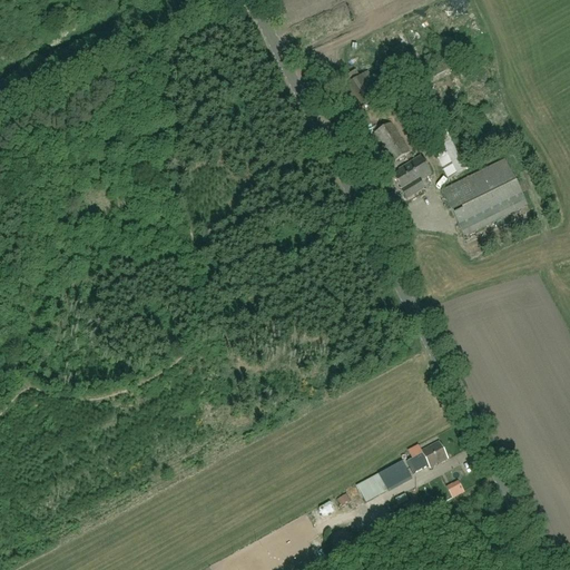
[(420,90),(450,75),(444,65),(414,80),(420,90)]
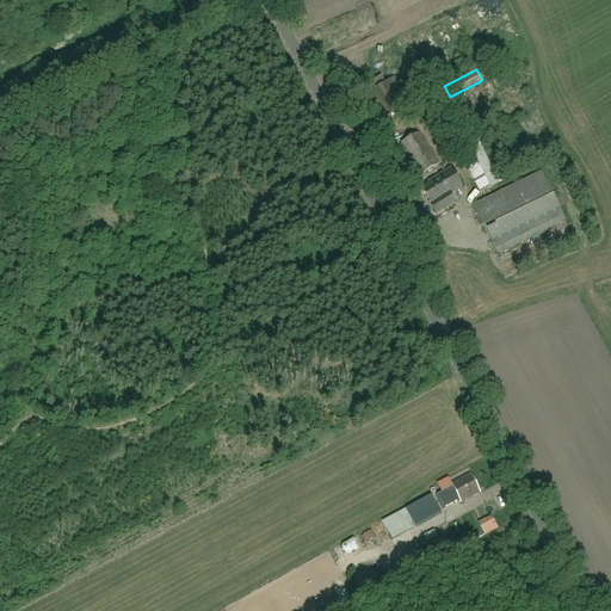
[(411,103),(405,93),(395,76),(364,96),(378,122),(411,103)]
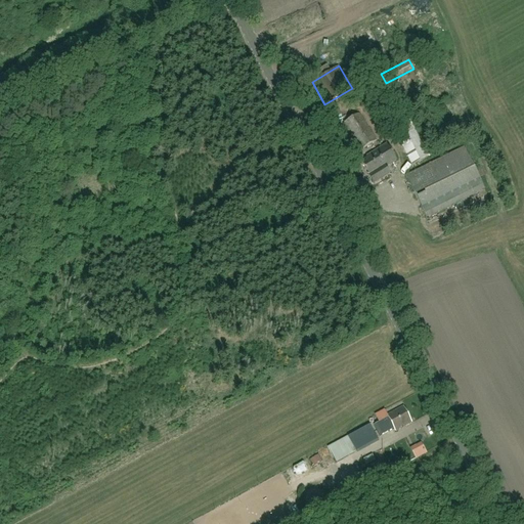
[(411,165),(428,157),(403,107),(388,116),(411,165)]
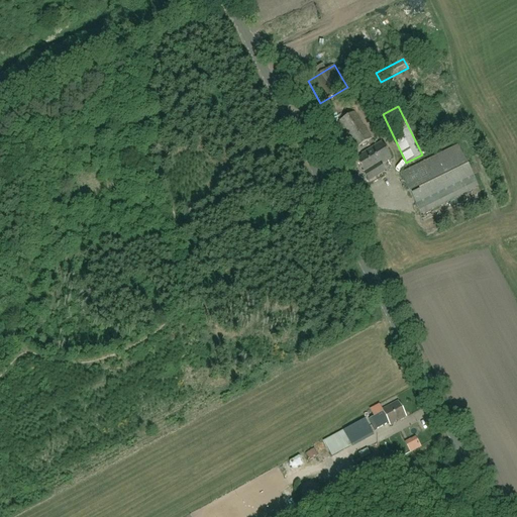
[(355,147),(372,137),(354,111),(338,121),(355,147)]
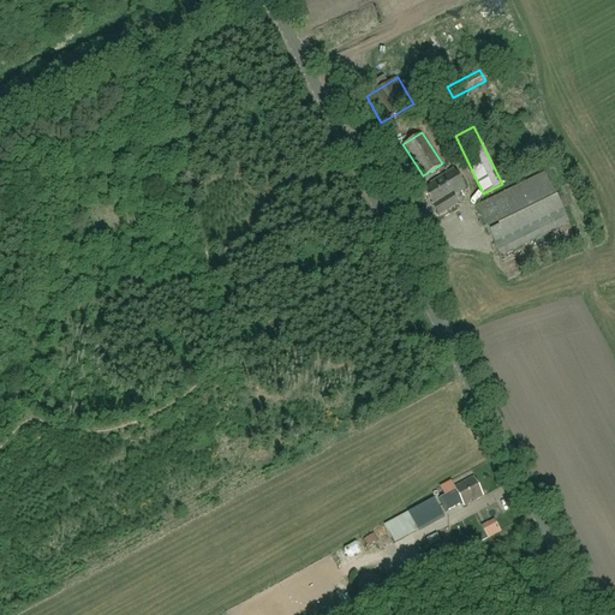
[(443,149),(455,143),(449,132),(437,139),(443,149)]
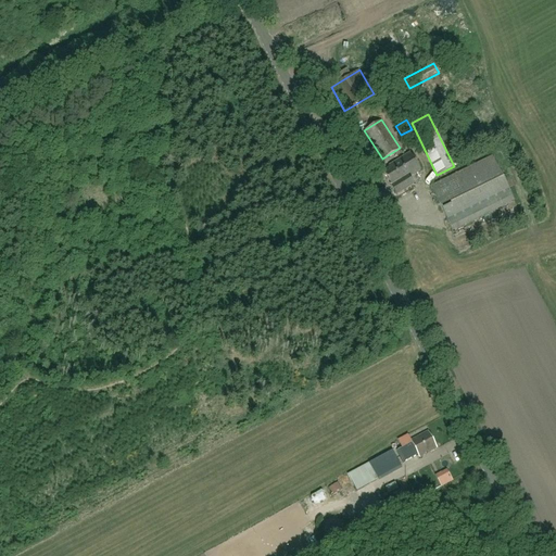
[(414,185),(409,177),(420,169),(411,152),(389,165),(390,167),(383,172),(392,185),(391,186),(396,196),(414,185)]
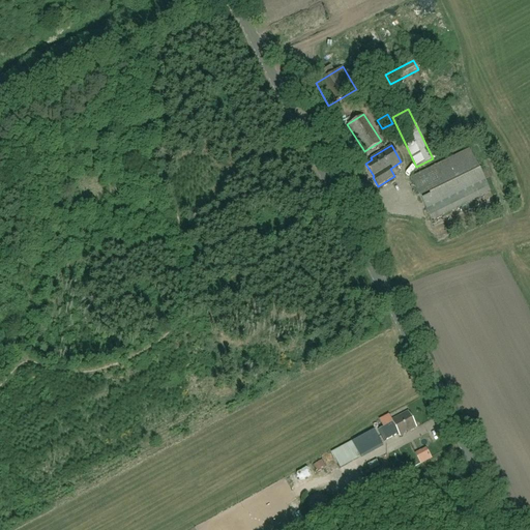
[(411,178),(428,211),(432,219),(491,190),(470,149),(411,178)]
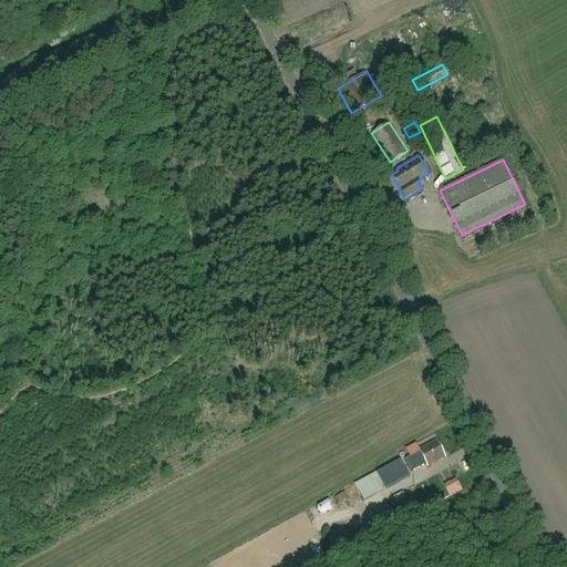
[(491,228),(503,223),(501,217),(488,222),(491,228)]
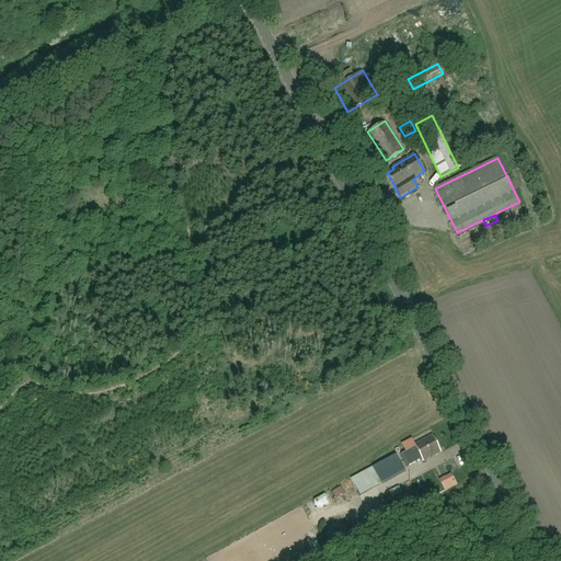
[(423,460),(441,451),(433,435),(414,444),(423,460)]
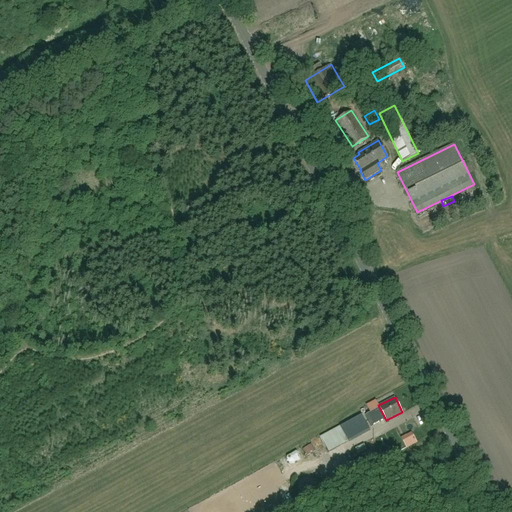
[(365,415),(371,426),(385,419),(379,408),(365,415)]
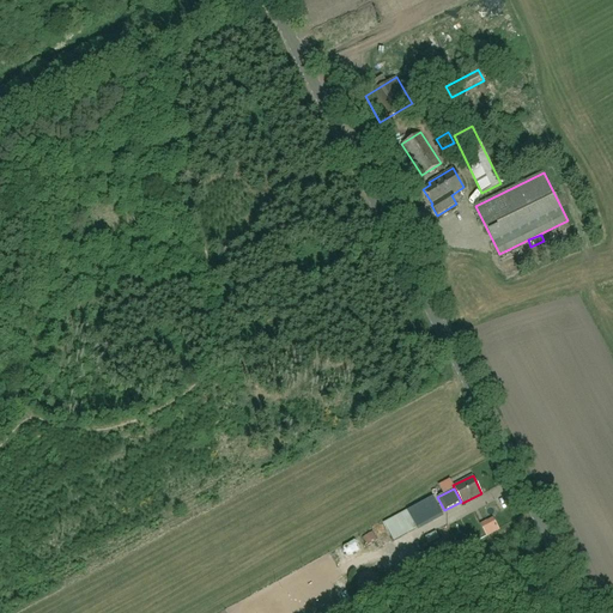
[(419,530),(443,517),(432,497),(408,511),(419,530)]
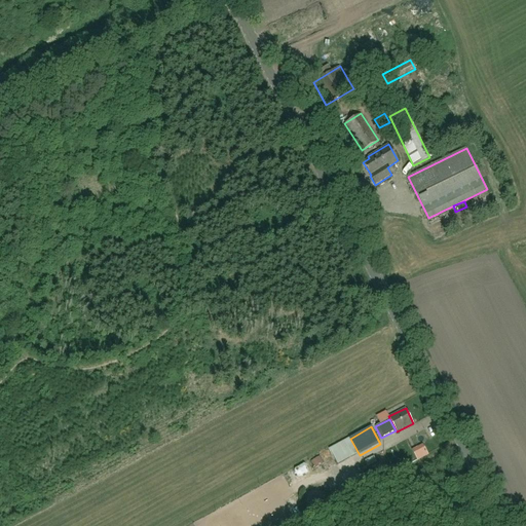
[(337,465),(359,454),(349,438),(329,449),(337,465)]
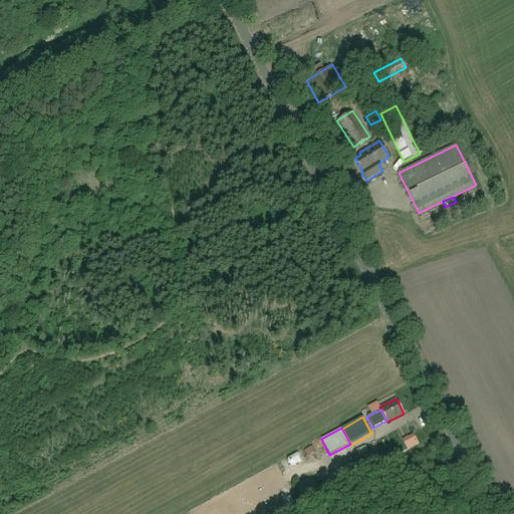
[(360,457),(369,452),(366,446),(357,450),(360,457)]
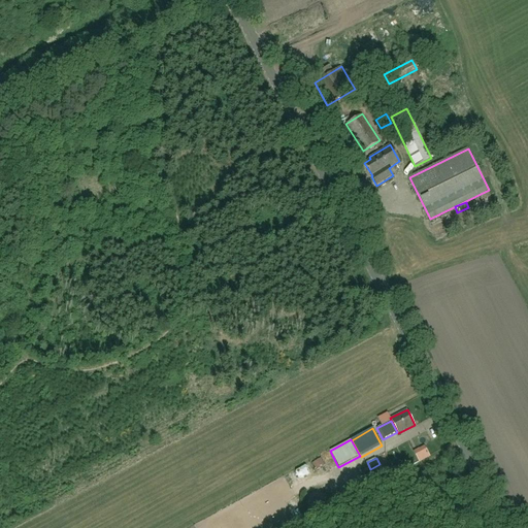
[(341,467),(344,474),(360,466),(356,459),(341,467)]
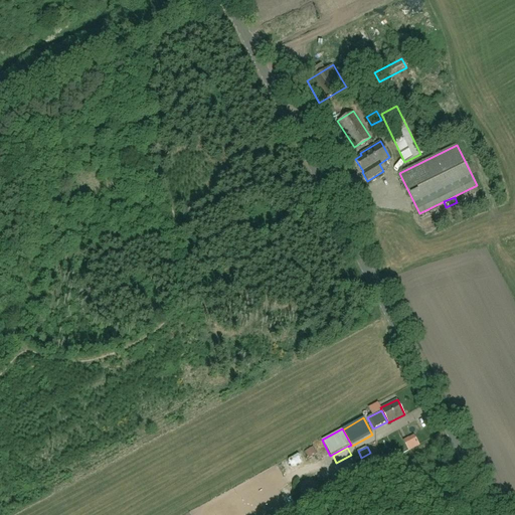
[(302,451),(292,455),(297,466),(307,462),(302,451)]
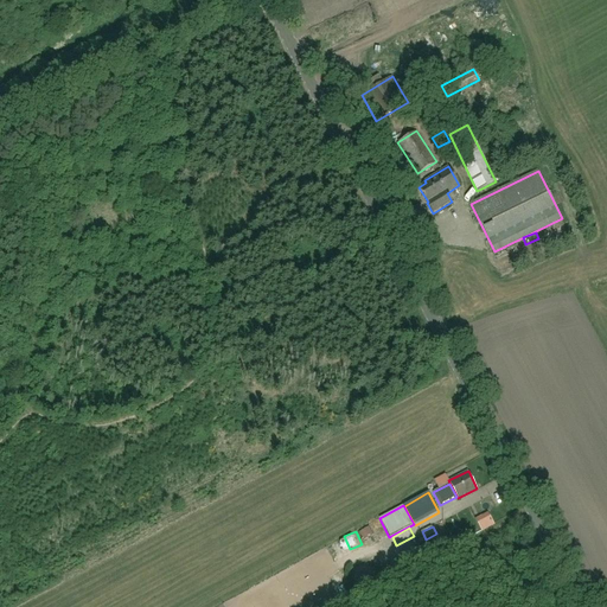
[(414,564),(427,561),(422,545),(409,550),(414,564)]
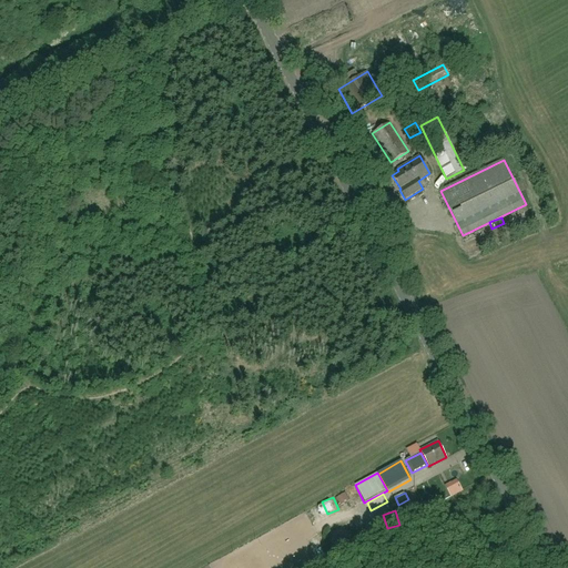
All buildings are outlined.
